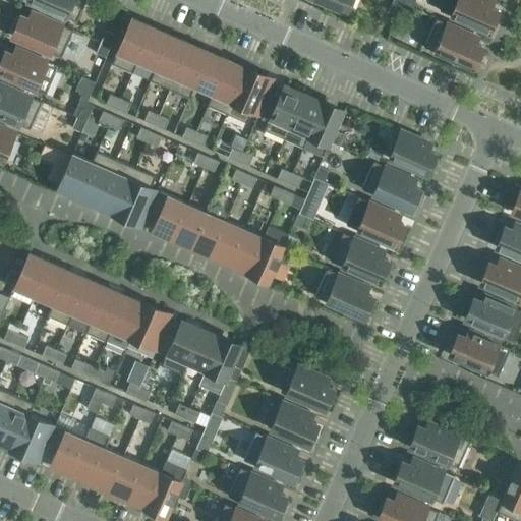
[(27,0),(27,1),(76,22),(85,0),(27,0)]
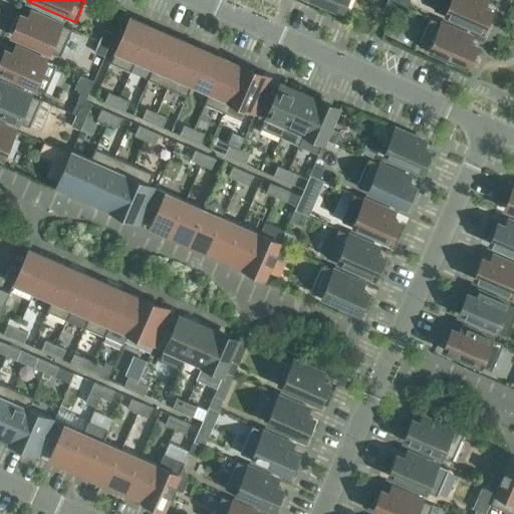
[(312,0),(341,12),(345,0),(312,0)]
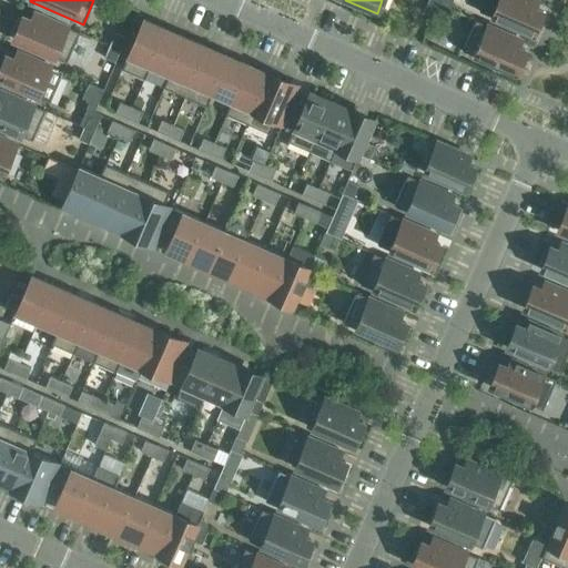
[(428,0),(423,12),(434,17),(439,4),(428,0)]
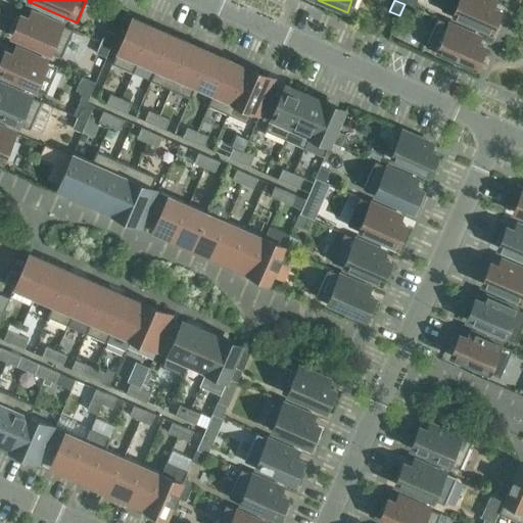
[(494,1),(492,0),(459,0),(453,15),(490,32),(500,11),(491,8),(494,1)]
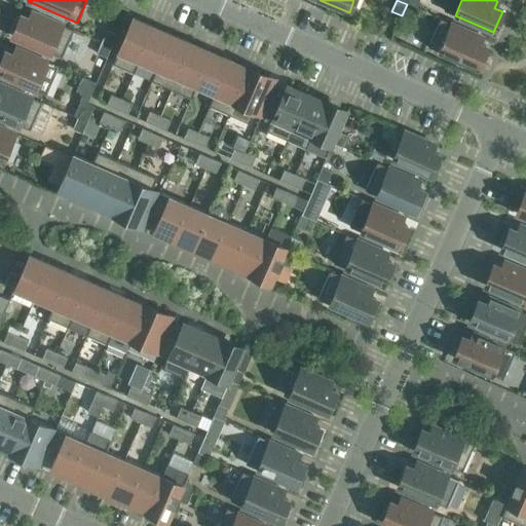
[(402,15),(411,20),(416,8),(407,4),(402,15)]
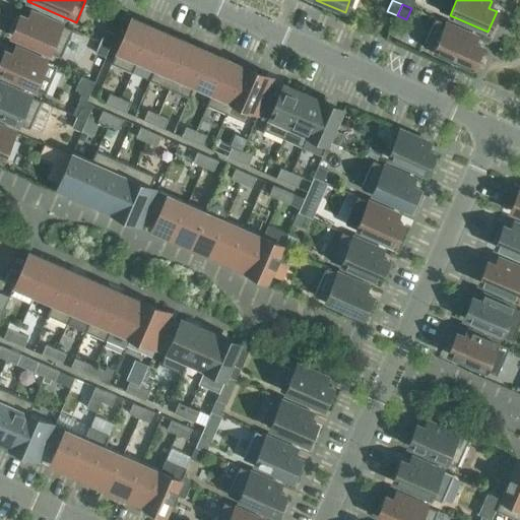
[(12,37),(61,58),(73,29),(31,12),(28,19),(21,15),(12,37)]
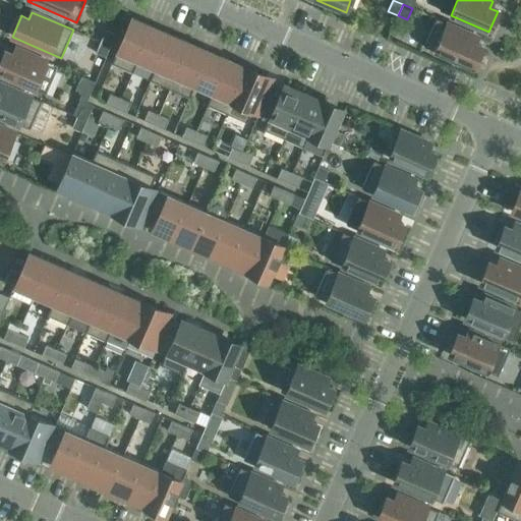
[(477,37),(437,18),(424,47),(472,68),(481,47),(474,44),(477,37)]
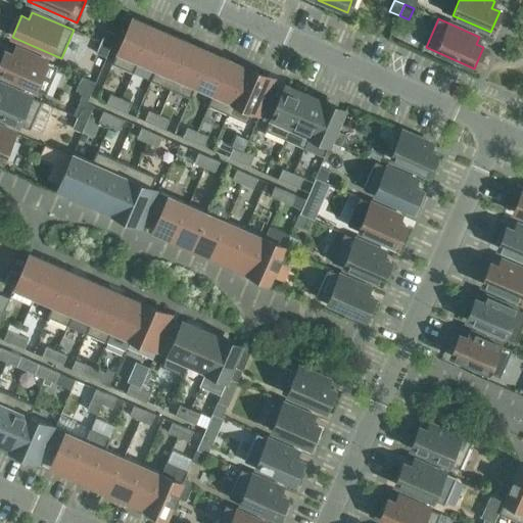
[(133,74),(138,62),(137,62),(152,28),(132,19),(112,64),(133,74)]
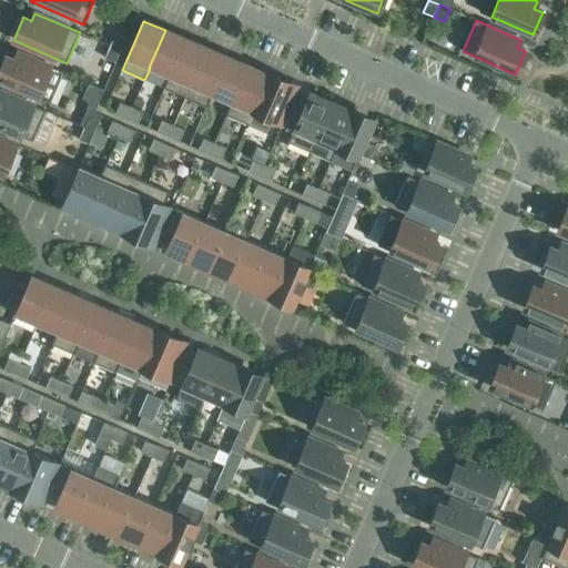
[(149,68),(150,68),(169,75),(170,77),(185,40),(165,30),(149,68)]
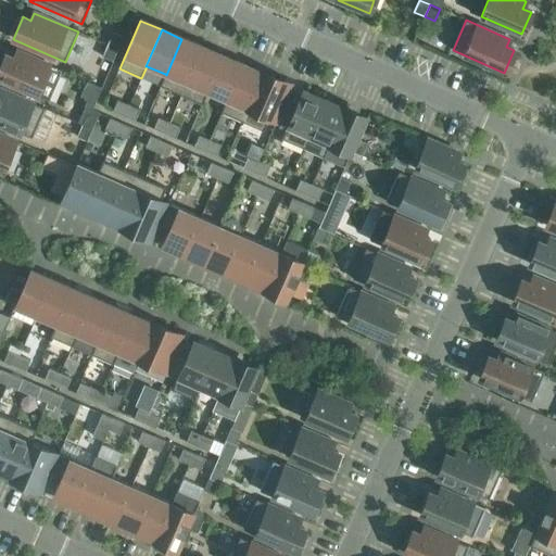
[(123,37),(113,33),(108,45),(117,49),(123,37)]
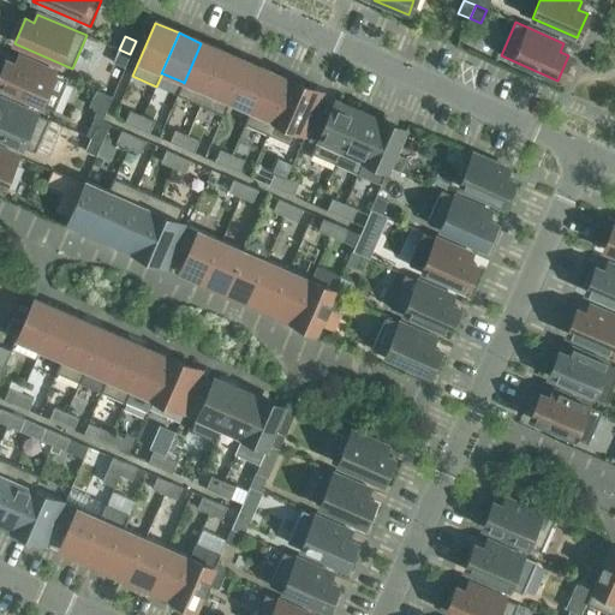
[(183,82),(177,95),(201,106),(224,53),(201,43),(184,83),(183,82)]
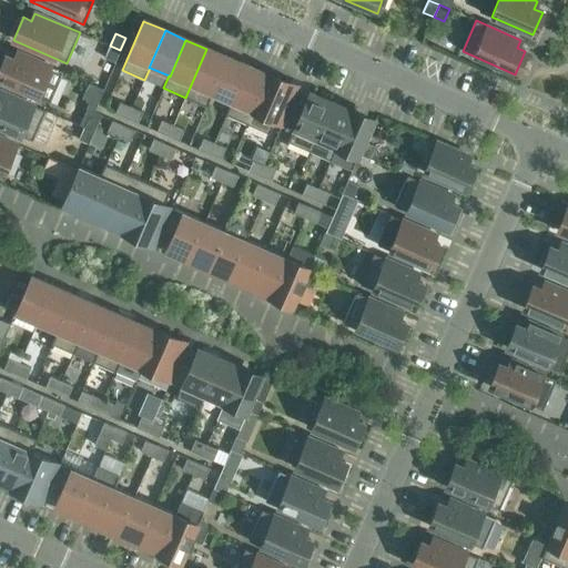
[(104,58),(114,62),(120,50),(110,46),(104,58)]
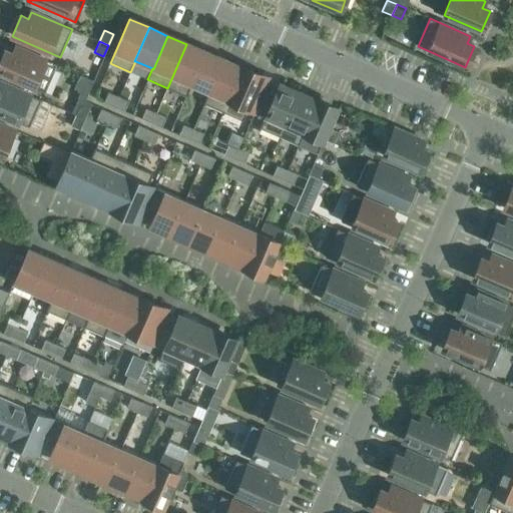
[(186,96),(191,85),(190,85),(205,52),(186,44),(167,88),(186,96)]
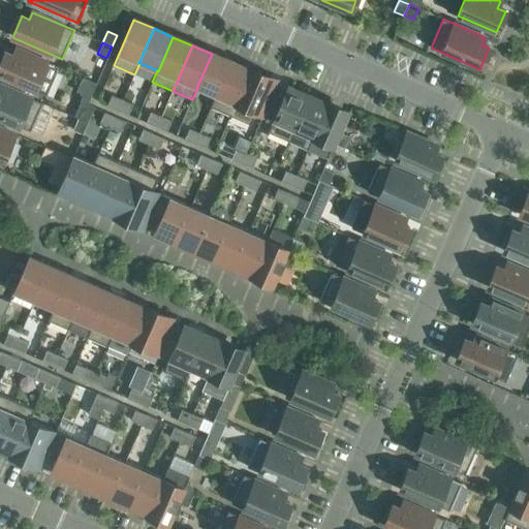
[(0,65),(0,74),(34,90),(45,95),(58,67),(17,49),(13,56),(6,53),(0,65)]
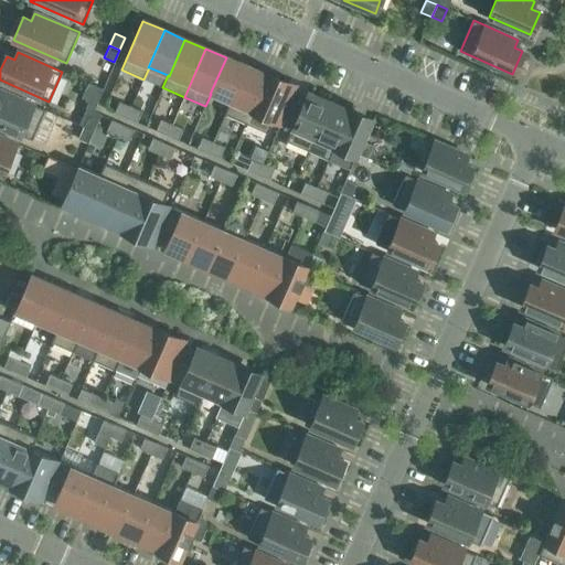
[(210,94),(211,94),(230,103),(231,103),(246,66),(226,57),(210,94)]
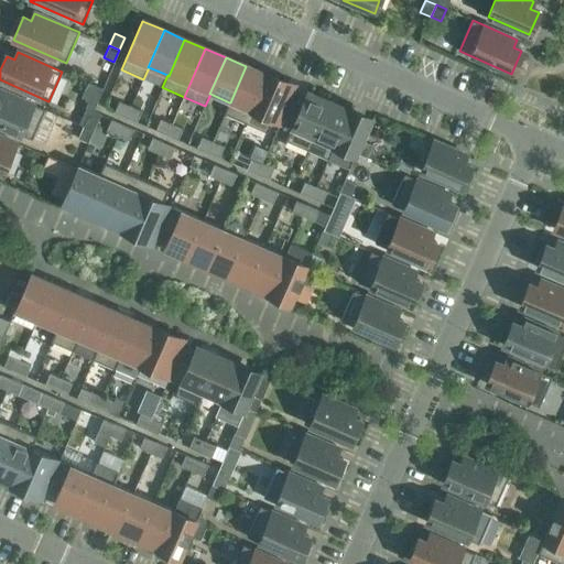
[(229,102),(224,115),(246,123),(267,75),(246,66),(230,102),(229,102)]
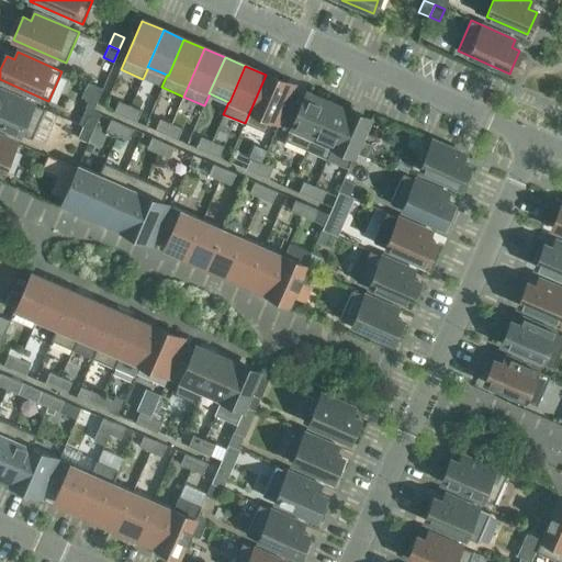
[(266,133),(271,121),(279,124),(290,100),(294,92),(285,89),(288,85),(266,75),(245,123),(266,133)]
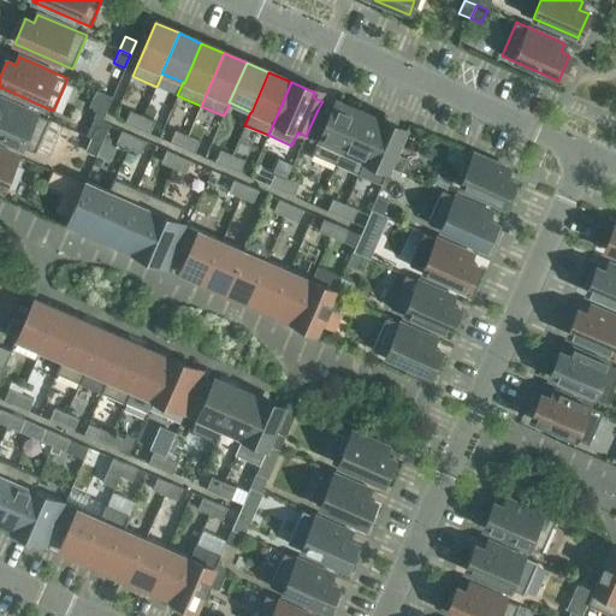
[(0,137),(35,153),(49,120),(1,99),(0,100),(0,137)]
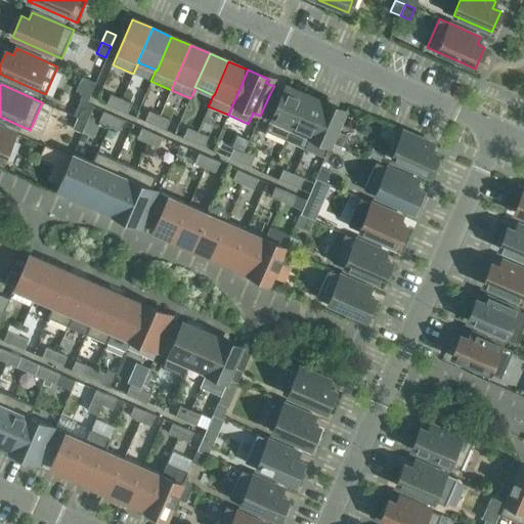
[(270,120),(265,131),(286,140),(305,95),(285,86),(280,97),(270,93),(260,116),(270,120)]
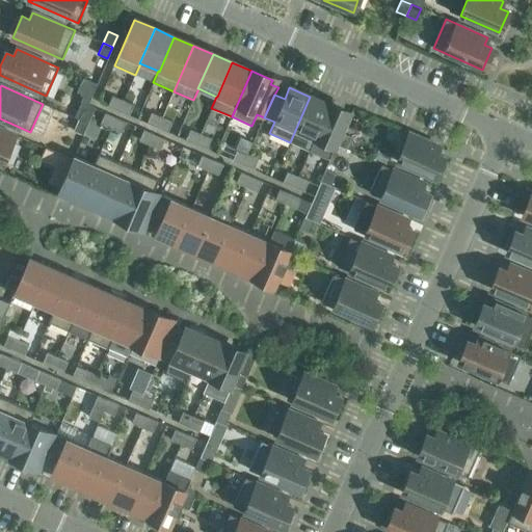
[(112,96),(108,106),(118,111),(123,100),(112,96)]
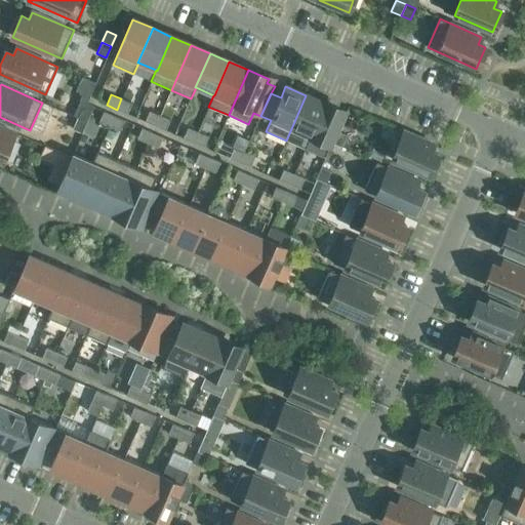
[(306,149),(311,137),(325,104),(306,95),(286,140),(306,149)]
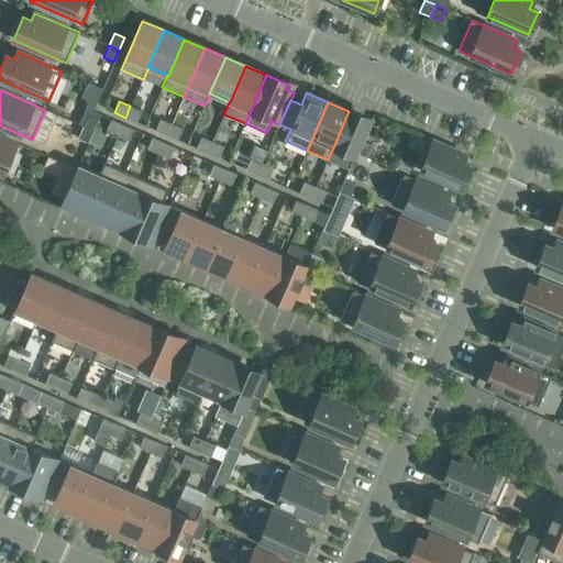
[(136,122),(142,111),(130,106),(125,118),(136,122)]
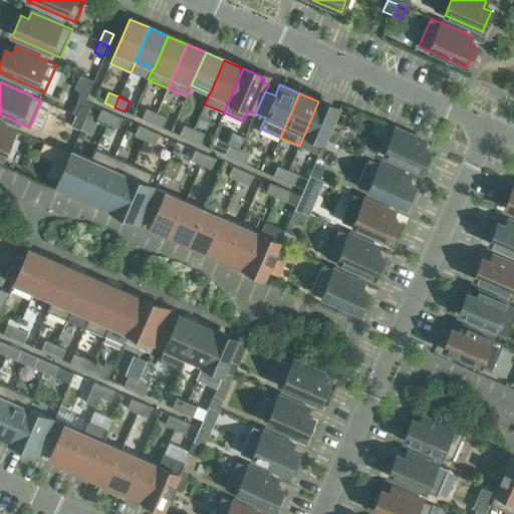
[(91,104),(78,98),(72,113),(75,115),(85,119),(91,104)]
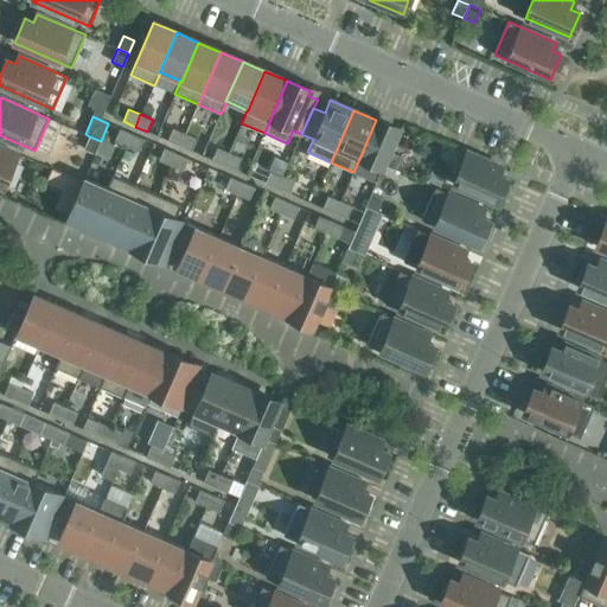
[(359,159),(382,170),(400,129),(376,120),(359,159)]
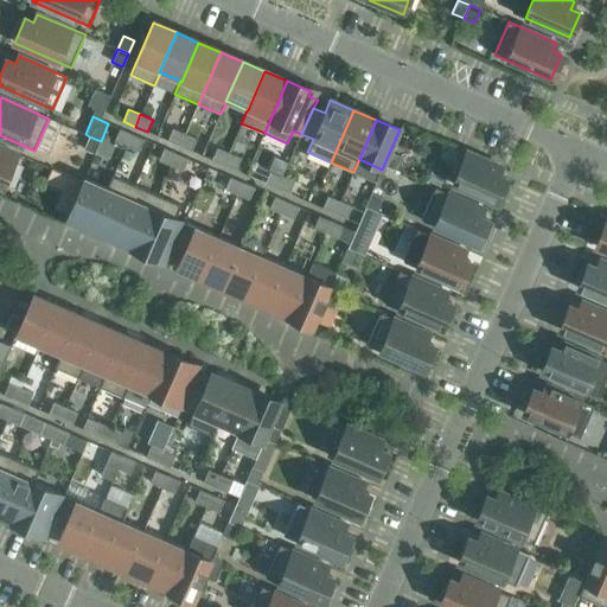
[(173,128),(167,141),(179,146),(185,134),(173,128)]
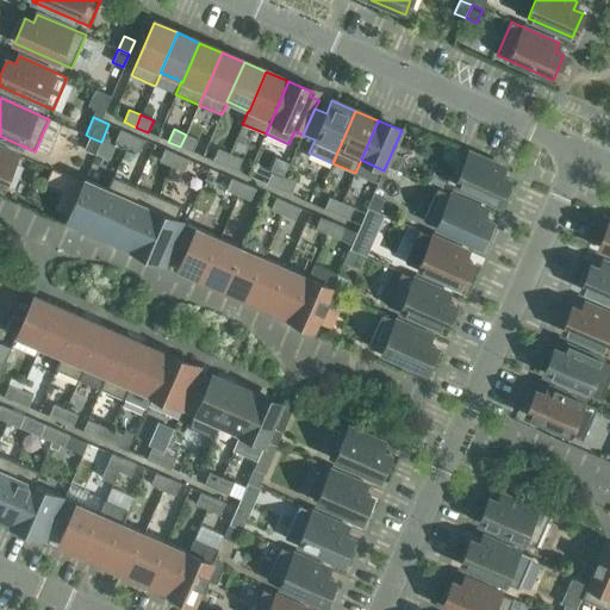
[(120,130),(114,142),(126,147),(132,135),(120,130)]
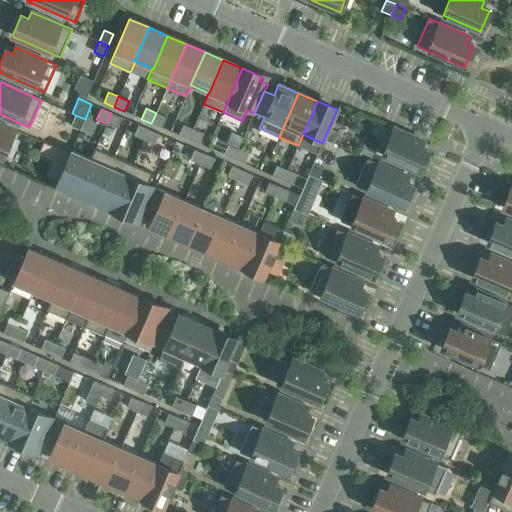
[(117,128),(121,118),(111,113),(106,123),(117,128)]
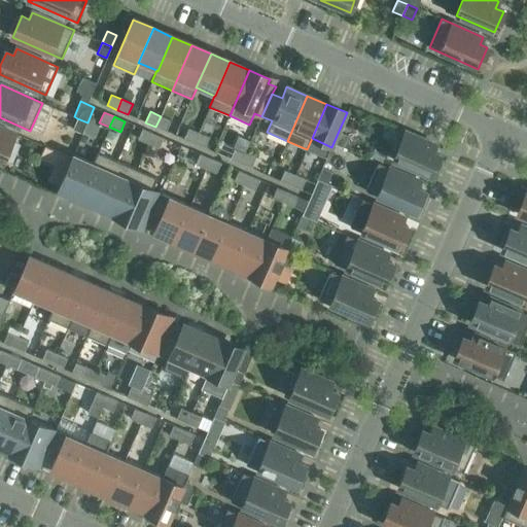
[(167,131),(171,120),(161,116),(155,127),(167,131)]
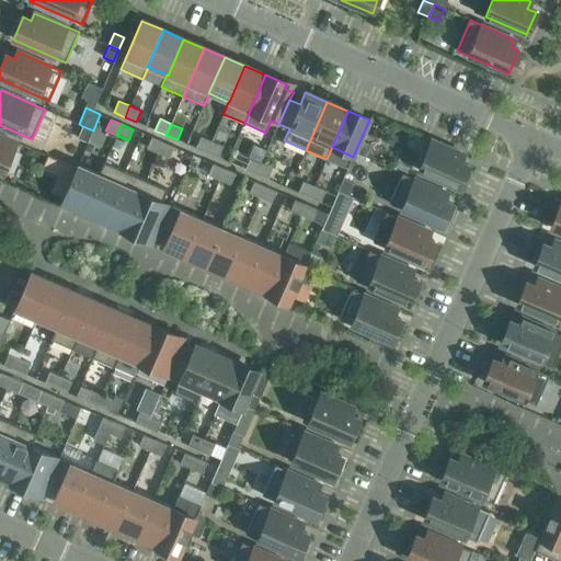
[(78,138),(88,142),(93,130),(82,126),(78,138)]
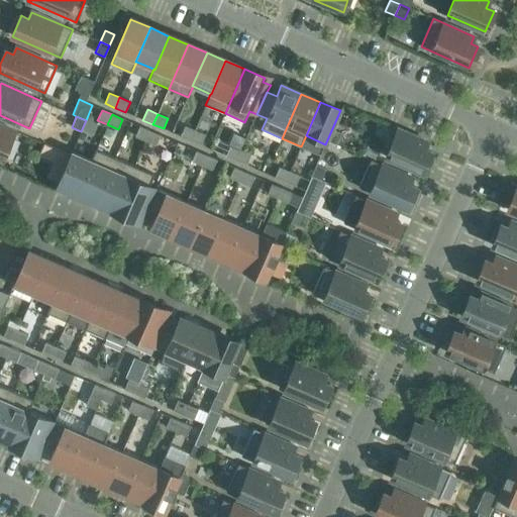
[(0,158),(3,159),(15,131),(0,124),(0,158)]
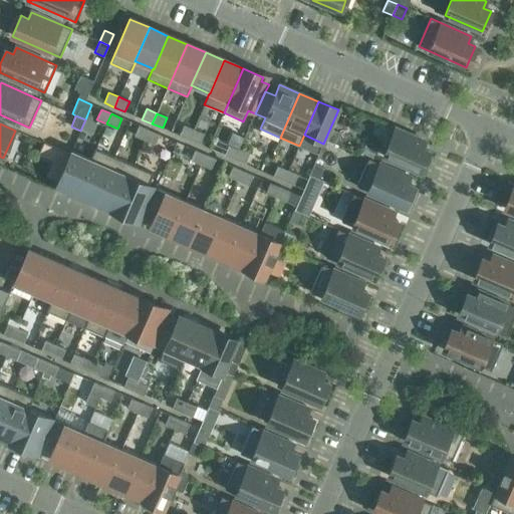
[(139,125),(135,136),(145,141),(149,130),(139,125)]
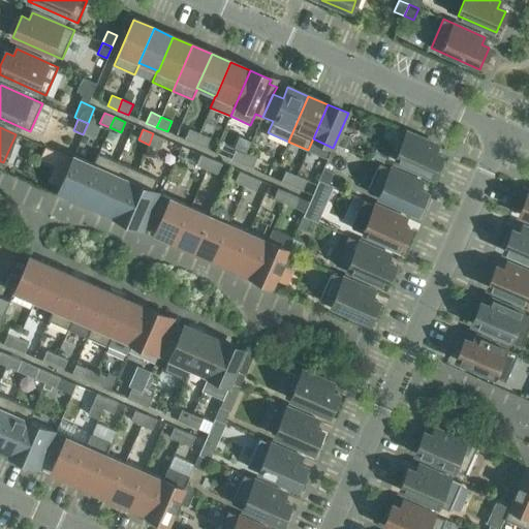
[(189,129),(185,139),(195,144),(199,133),(189,129)]
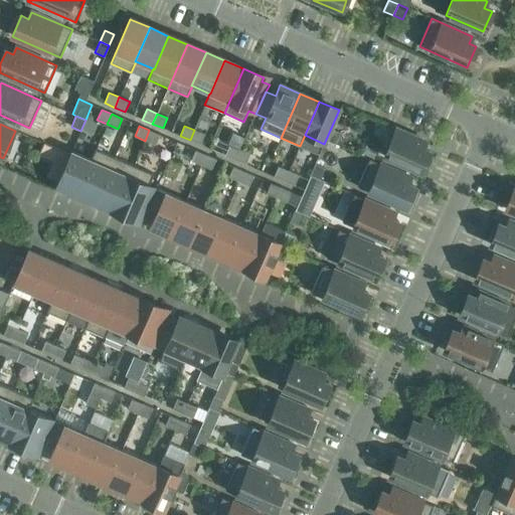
[(326,140),(335,144),(340,133),(331,129),(326,140)]
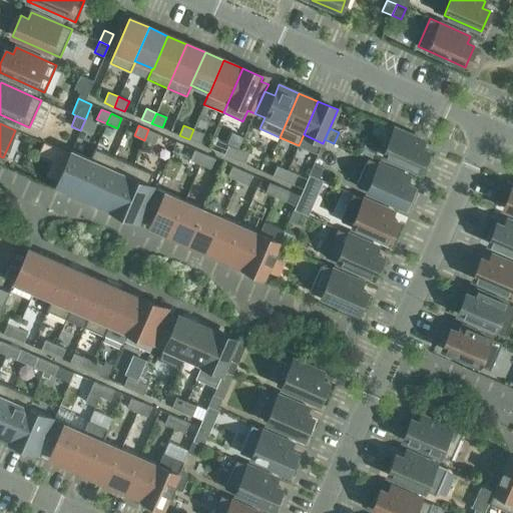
[(421,148),(424,141),(395,128),(383,156),(420,172),(429,151),(421,148)]
